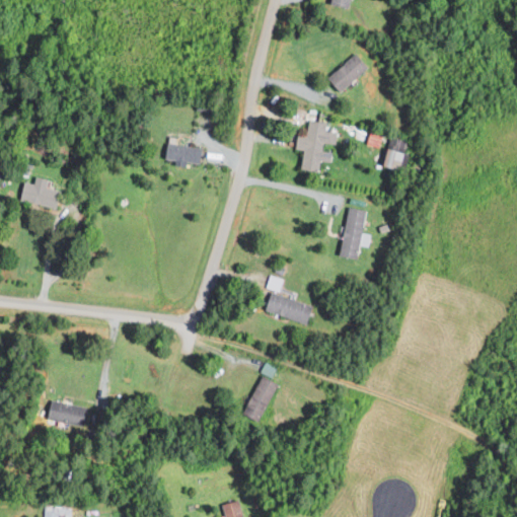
[(333,0),(331,6),(352,11),(354,0),(333,0)]
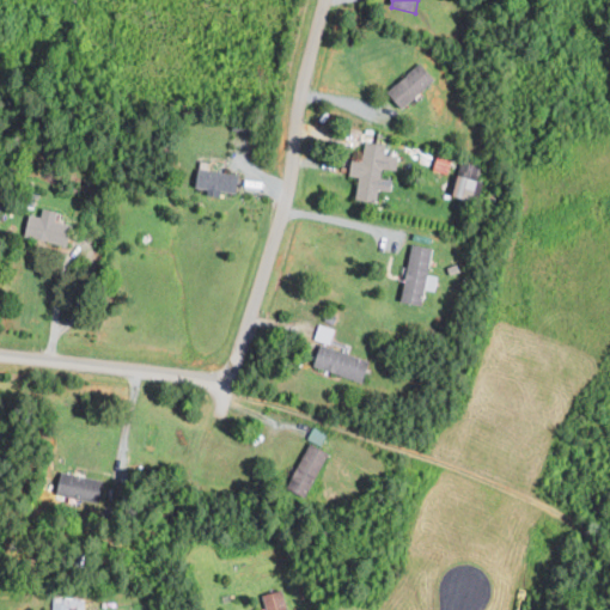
[(435,80),(420,63),(388,95),(403,111),(435,80)]
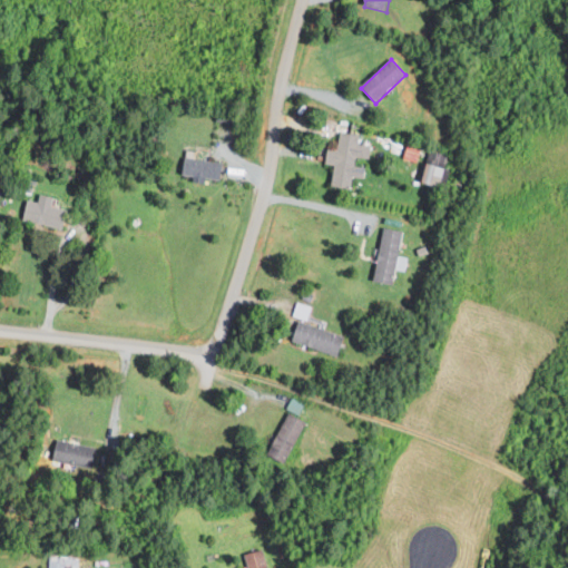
[(351,189),(353,177),(364,179),(366,168),(354,166),(355,157),(371,159),(373,147),(356,145),(358,136),(341,133),(338,148),(329,147),(325,165),(334,166),(331,186),(351,189)]
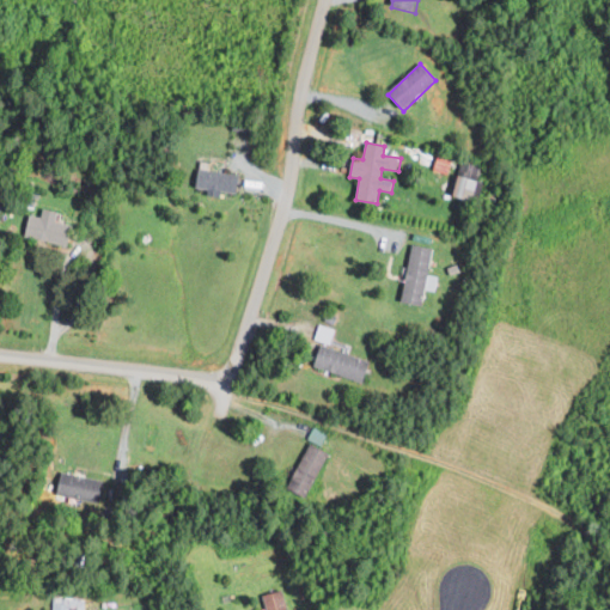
[(432,172),(446,176),(450,162),(435,158),(432,172)]
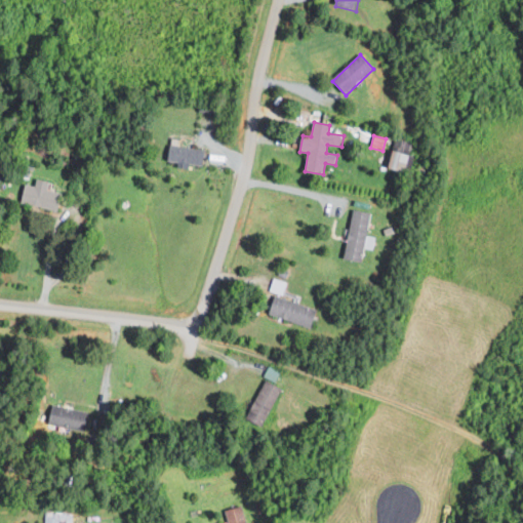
[(203,168),(206,151),(169,146),(167,161),(177,163),(177,164),(203,168)]
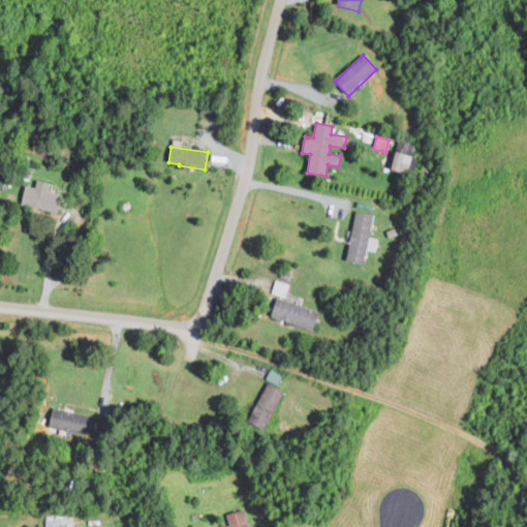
[(408,175),(412,156),(395,152),(391,169),(408,175)]
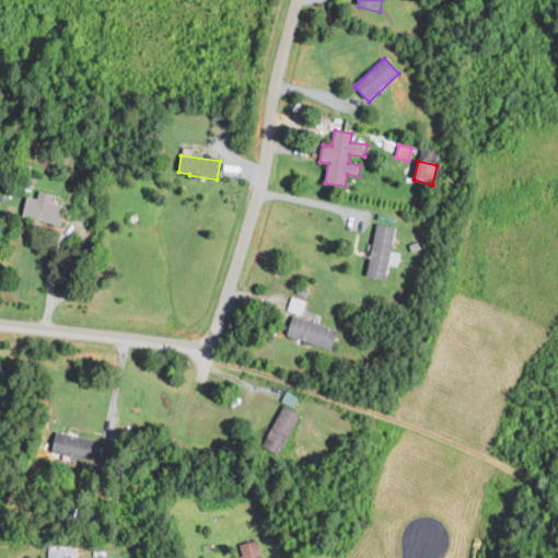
[(23,217),(64,227),(68,208),(27,198),(23,217)]
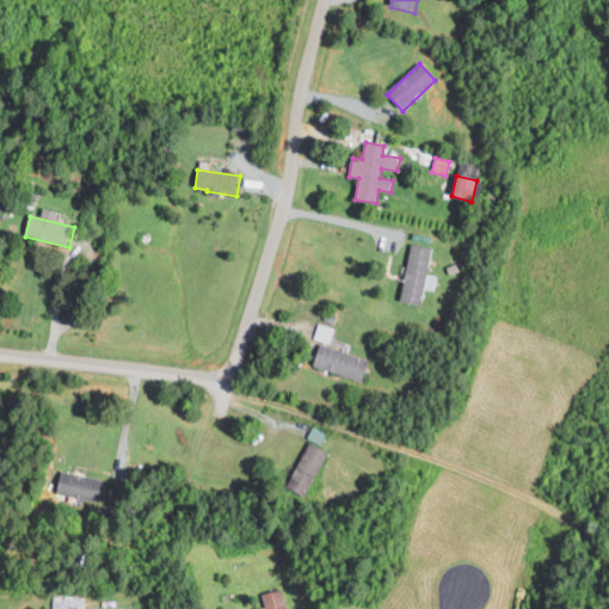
[(432,248),(410,245),(400,303),(422,307),(424,290),(436,291),(437,277),(428,276),(432,248)]
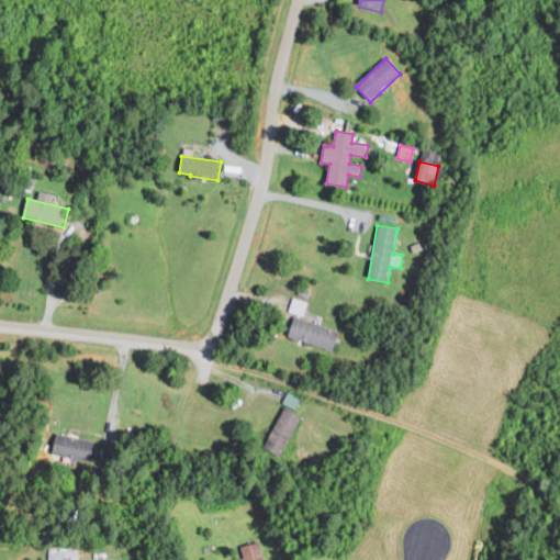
[(302,317),(306,304),(292,300),(288,313),(302,317)]
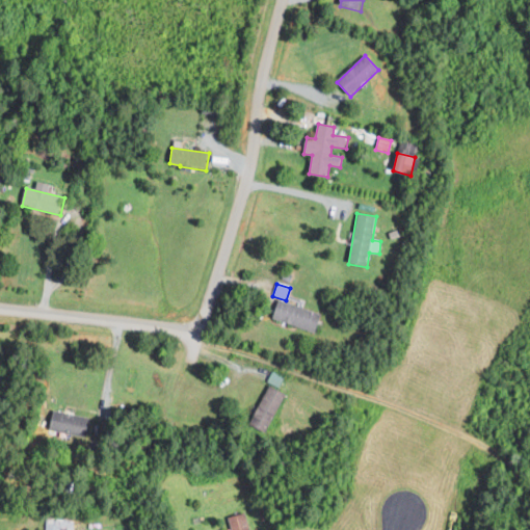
[(322,314),(279,301),(273,320),(317,333),(322,314)]
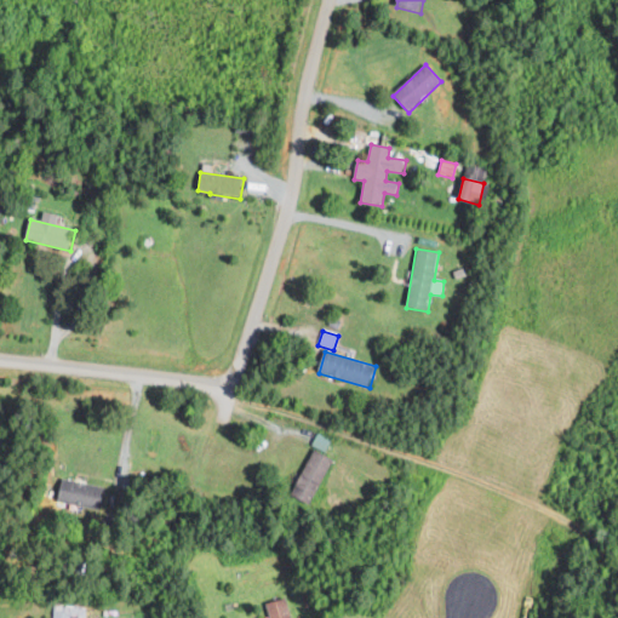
[(310,447),(325,453),(330,440),(315,434),(310,447)]
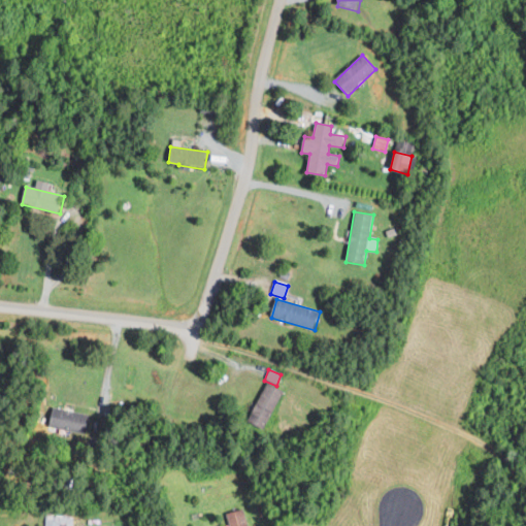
[(250,417),(267,424),(282,393),(264,385),(250,417)]
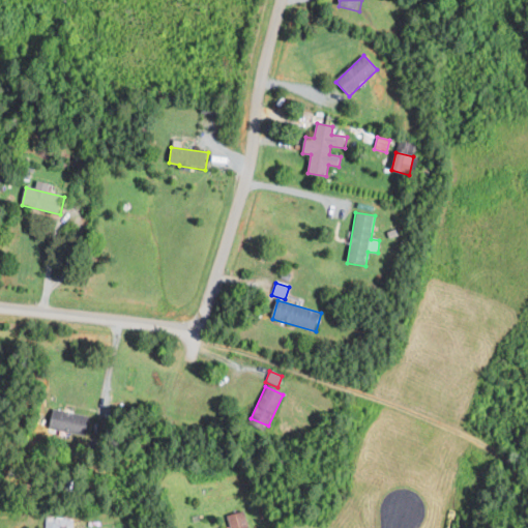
[(89,438),(92,416),(51,410),(48,432),(89,438)]
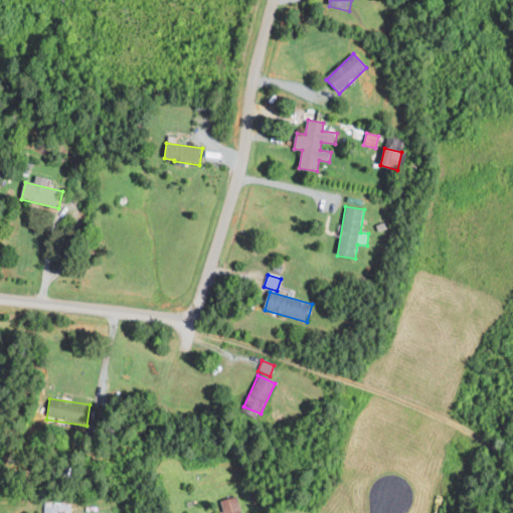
[(220,502),(223,512),(241,512),(237,497),(220,502)]
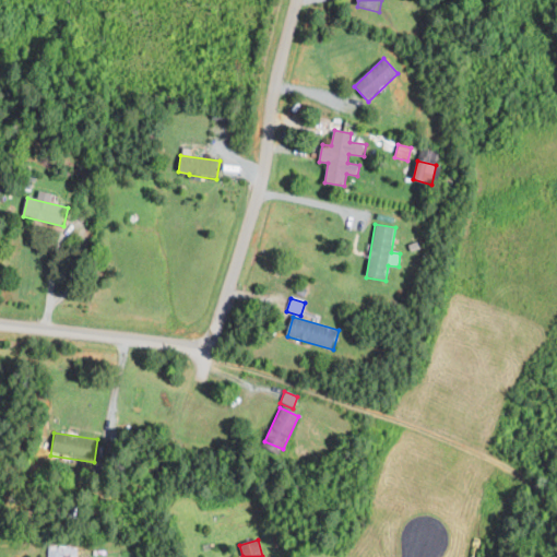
[(75,556),(76,546),(46,545),(46,556),(75,556)]
